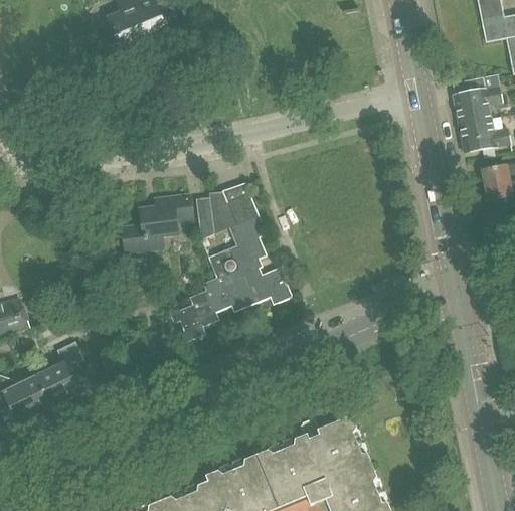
[(130,53),(132,58),(150,51),(148,45),(154,43),(155,45),(173,37),(158,3),(165,0),(117,0),(122,10),(108,16),(117,37),(103,43),(110,61),(130,53)]
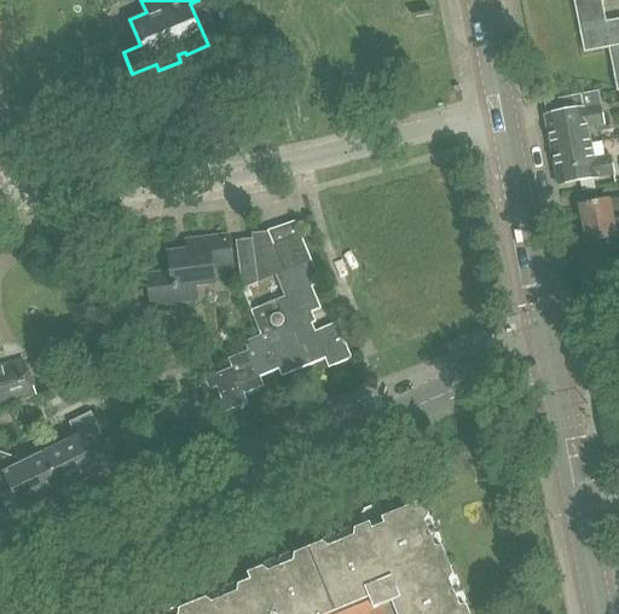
[(574,0),(584,48),(608,44),(618,87),(618,0),(574,0)]
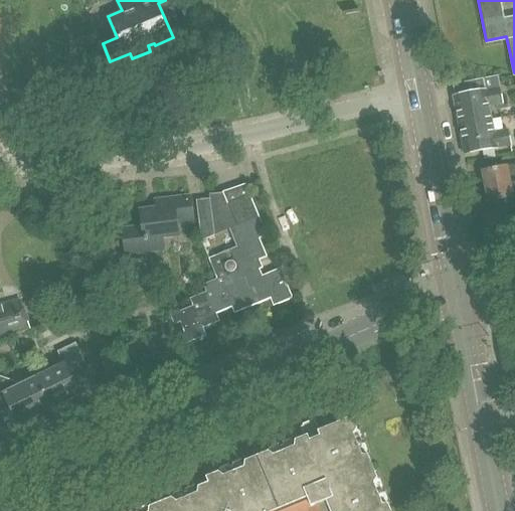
[(454,93),(460,122),(491,116),(488,102),(503,99),(500,83),(454,93)]
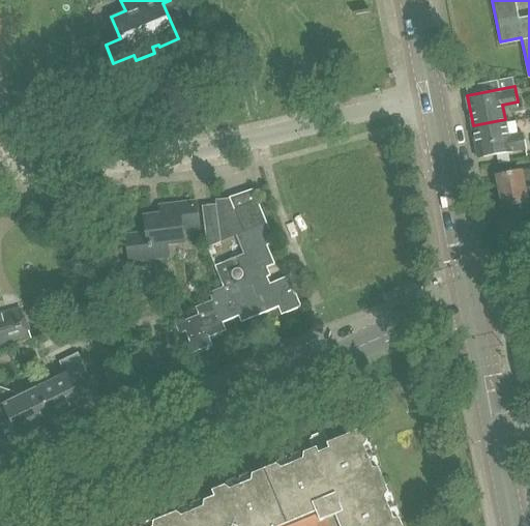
[(473,125),(478,154),(526,145),(523,128),(507,132),(505,119),(473,125)]
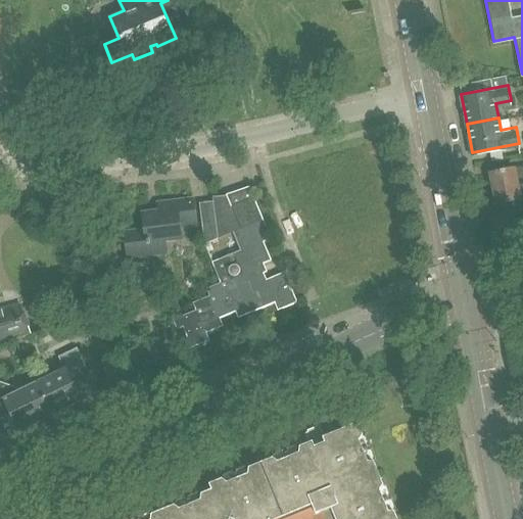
[(522,162),(490,170),(496,202),(521,197),(522,203),(522,202),(522,179),(517,181),(516,175),(522,174),(522,162)]
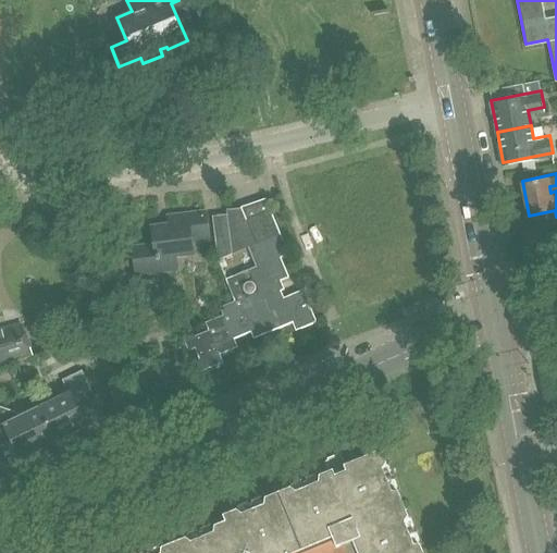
[(296,327),(317,318),(302,286),(284,294),(281,286),(284,285),(281,278),(288,273),(281,254),(288,250),(264,196),(239,207),(255,242),(246,245),(254,262),(225,275),(235,298),(220,305),(223,312),(206,320),(209,328),(185,338),(189,348),(195,346),(205,368),(223,360),(220,353),(237,345),(234,338),(251,330),(254,335),(293,319),(296,327)]
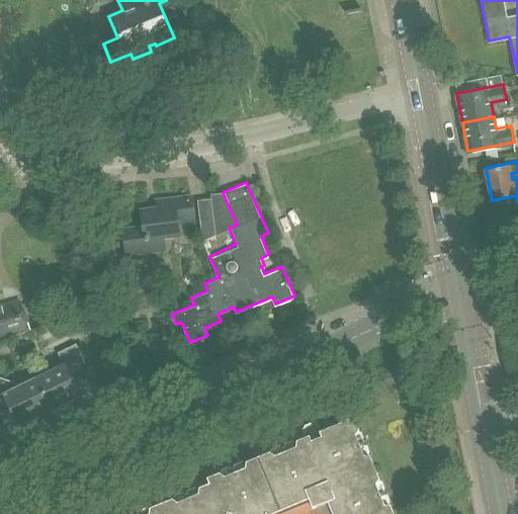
[(177,221),(193,219),(190,193),(157,197),(158,206),(142,207),(143,224),(123,227),(126,252),(163,248),(162,236),(178,235),(177,221)]
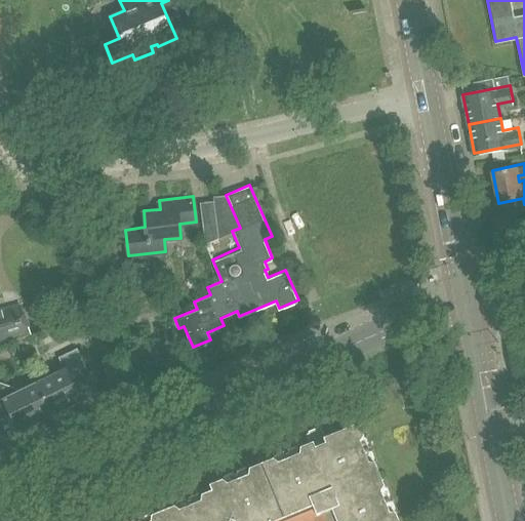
[(215,221),(202,222),(204,242),(217,237),(215,221)]
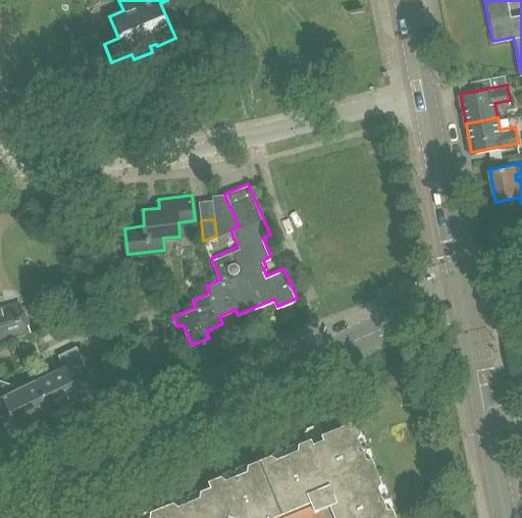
[(0,311),(0,340),(27,331),(19,306),(0,311)]
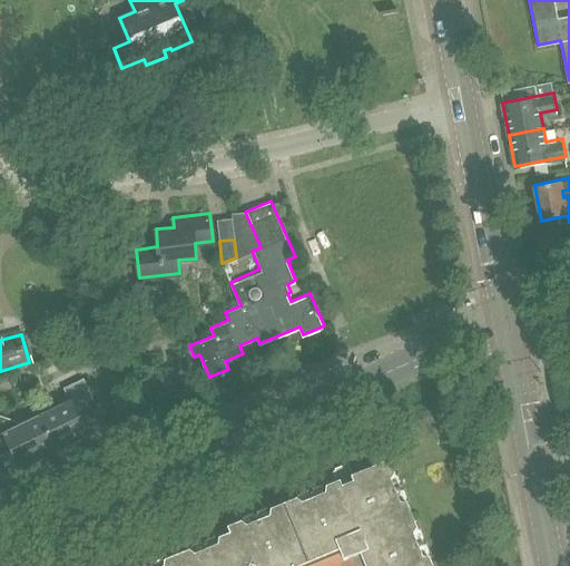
[(55,449),(58,448),(58,449),(69,443),(69,442),(90,431),(81,413),(97,406),(82,376),(62,386),(70,400),(38,415),(55,449)]
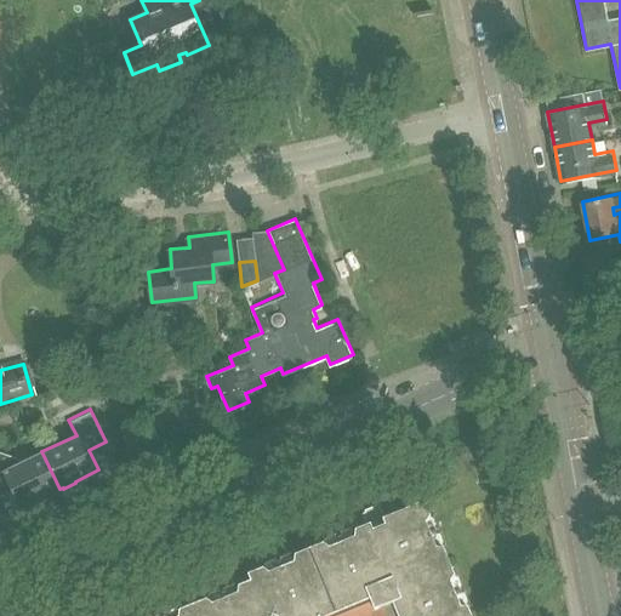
[(149,441),(131,450),(140,471),(159,462),(149,441)]
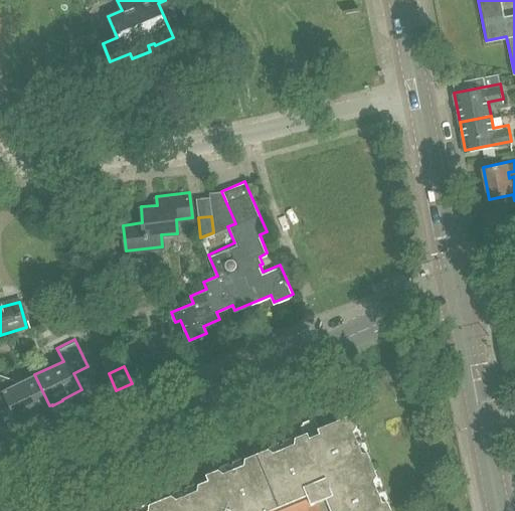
[(34,374),(18,382),(16,379),(2,374),(0,374),(0,408),(9,404),(17,421),(37,411),(38,412),(48,407),(48,406),(49,405),(34,374)]
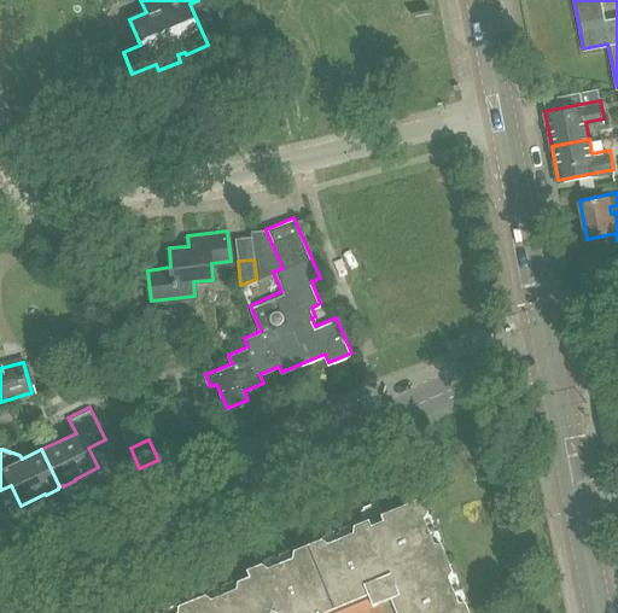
[(471,612),(423,496),(382,513),(379,507),(369,505),(360,508),(366,519),(248,568),(250,576),(158,612),(471,612)]
